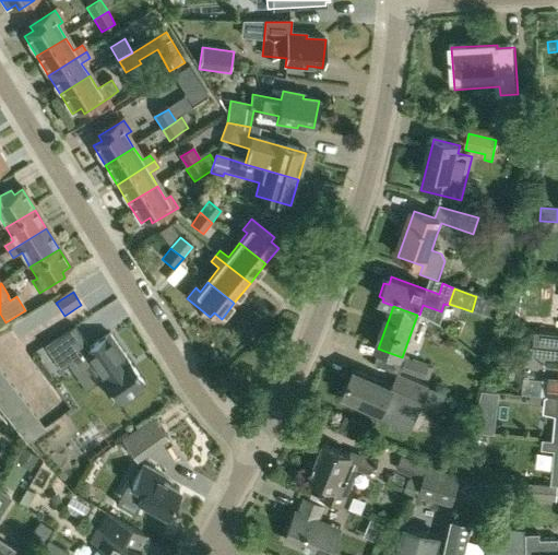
[(45,345),(44,346),(61,372),(68,367),(86,392),(102,381),(117,403),(121,400),(125,404),(143,391),(140,387),(144,385),(110,337),(91,350),(74,327),(45,345)]
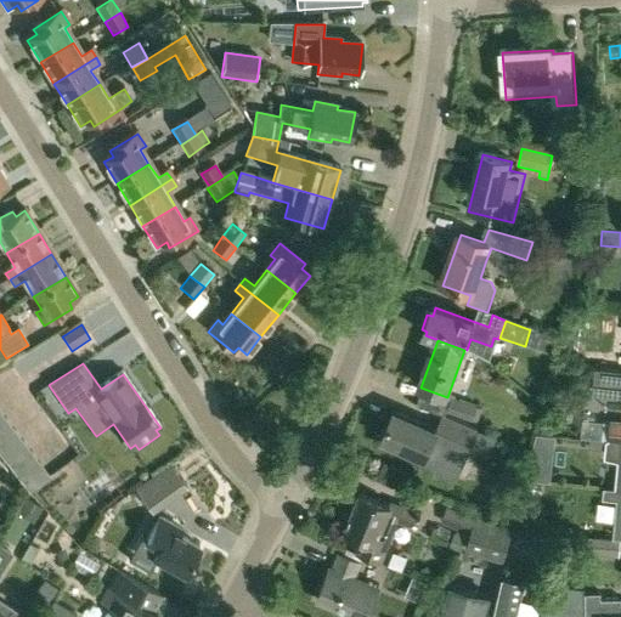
[(620,423),(614,423),(611,443),(620,443),(620,374),(607,373),(604,397),(620,398),(620,423)]
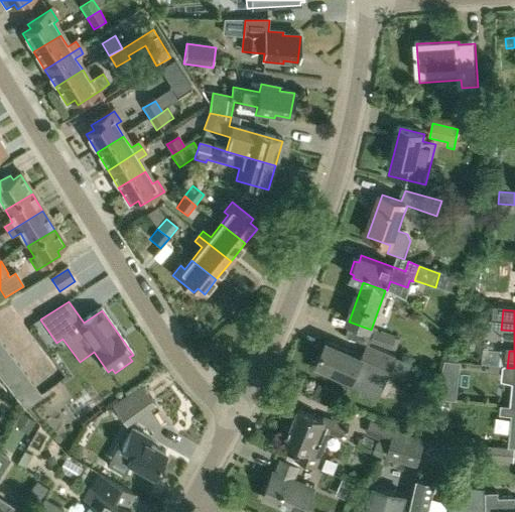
[(372,344),(393,352),(397,340),(376,333),(372,344)]
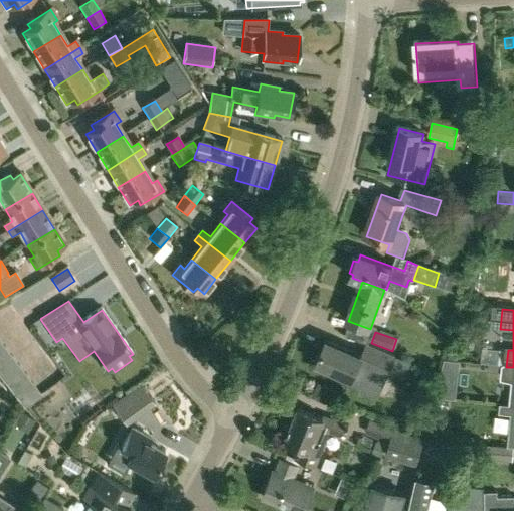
[(41,395),(0,342),(0,377),(24,408),(41,395)]
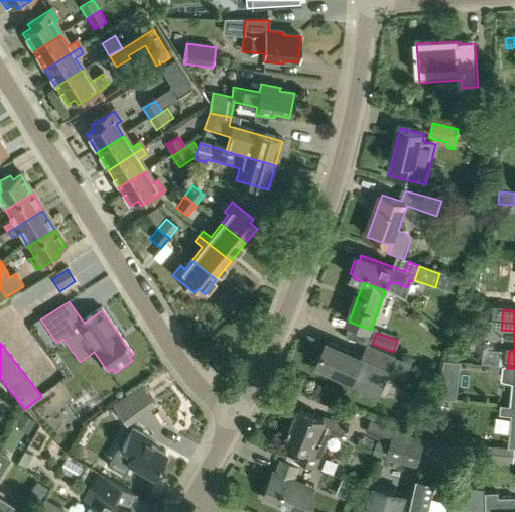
[(328,343),(318,366),(359,383),(357,388),(380,398),(391,373),(407,380),(413,365),(369,346),(364,359),(362,358),(328,343)]
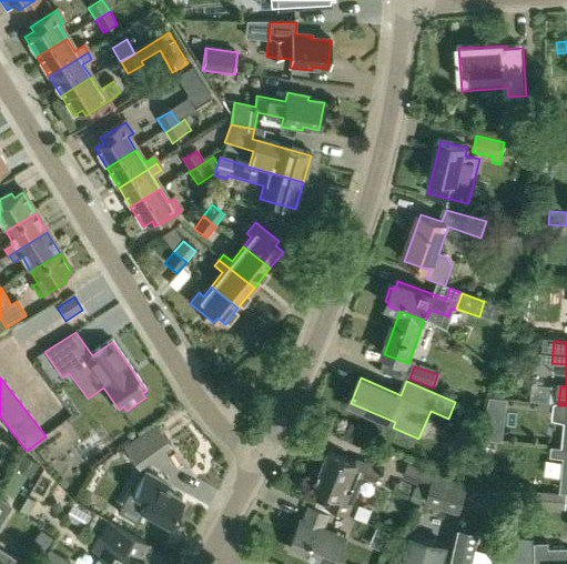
[(566,405),(558,405),(547,404),(547,405),(539,404),(538,413),(554,414),(553,422),(565,425),(563,449),(566,449),(566,405)]
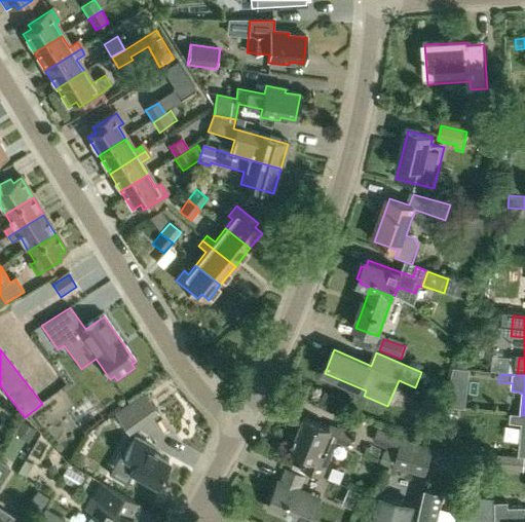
[(144,394),(114,415),(128,435),(158,413),(144,394)]
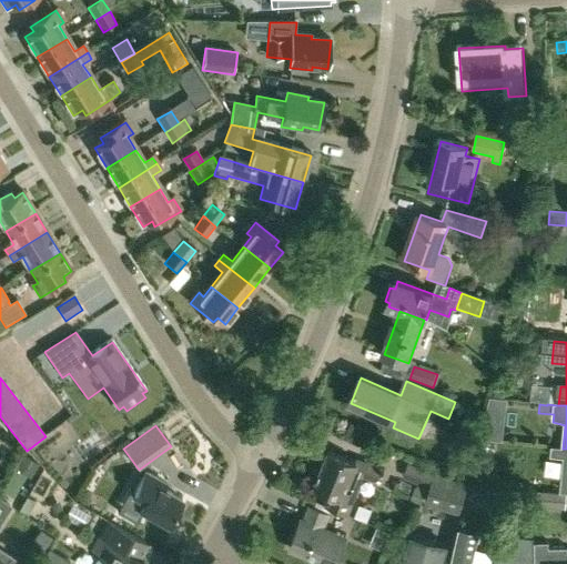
[(566,449),(563,449),(553,447),(552,459),(566,461),(566,449)]
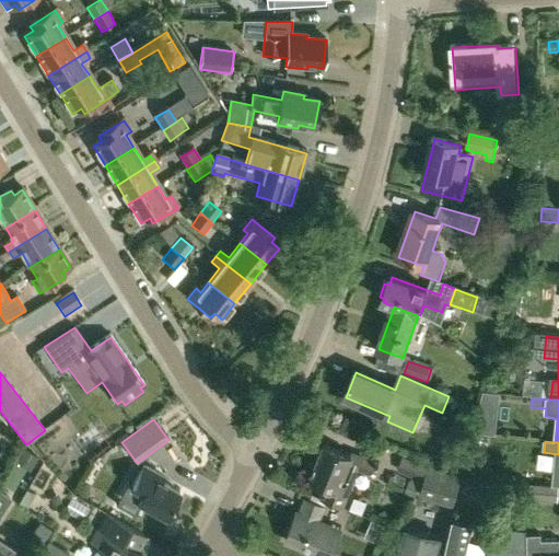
[(373,476),(379,464),(359,456),(358,459),(326,446),(311,483),(327,488),(322,500),(345,509),(360,471),(373,476)]
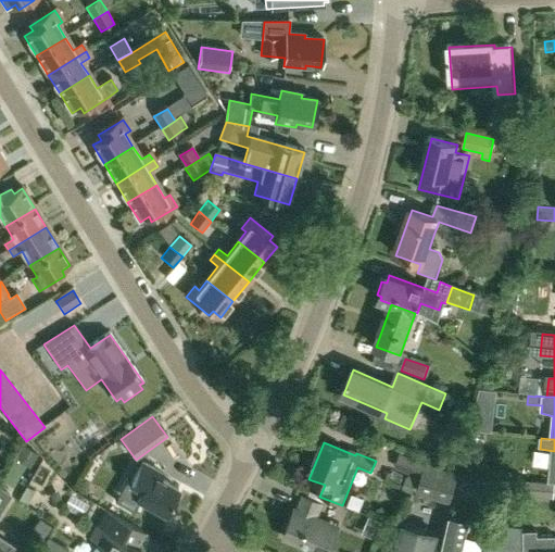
[(400,456),(394,471),(408,476),(410,476),(418,479),(424,466),(400,456)]
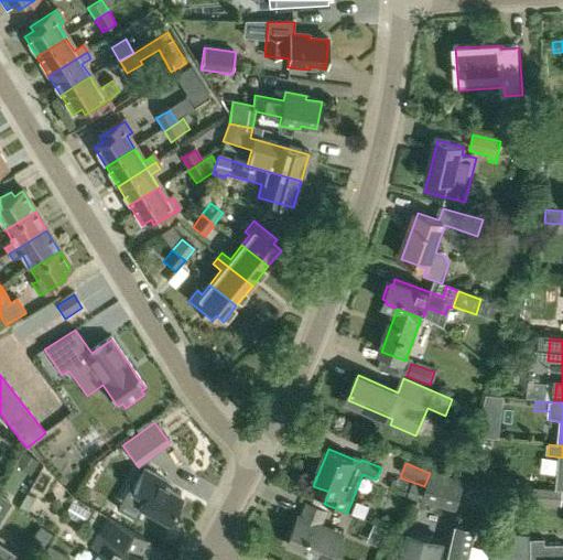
[(130,488),(117,510),(137,521),(143,509),(166,524),(181,498),(163,487),(165,483),(144,471),(136,486),(133,491),(130,488)]
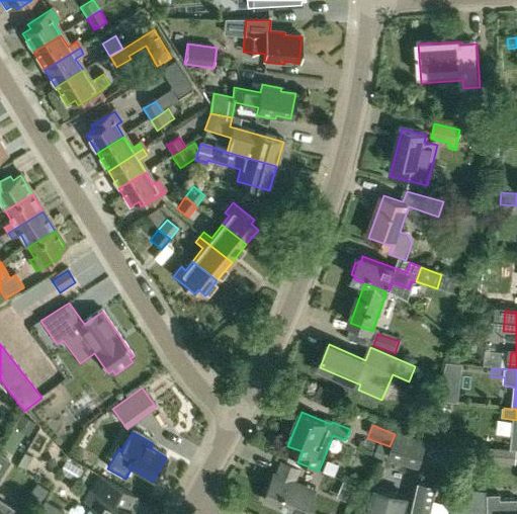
[(389,460),(421,469),(427,446),(396,437),(389,460)]
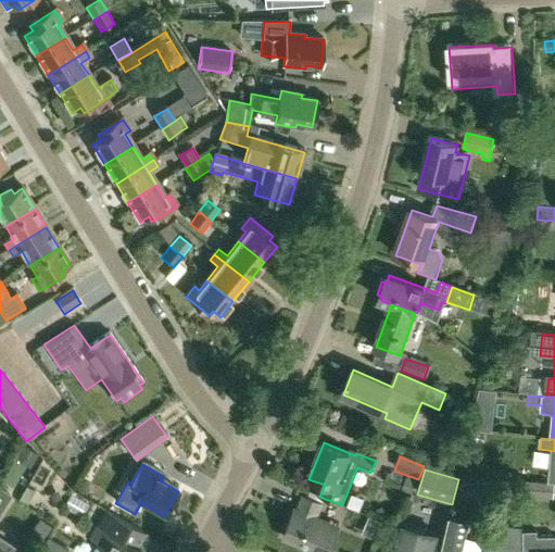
[(554,501),(554,486),(524,483),(521,499),(554,501)]
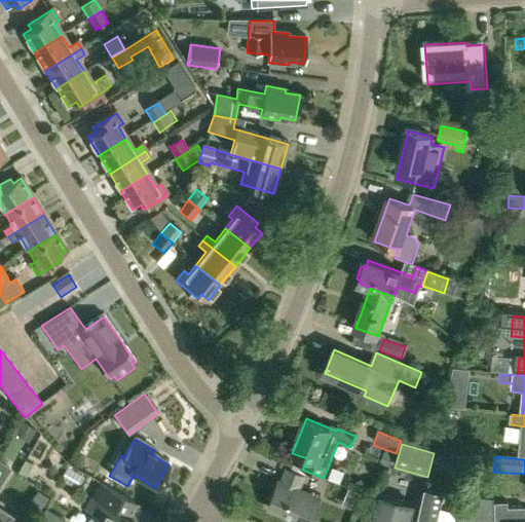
[(0,467),(0,489),(10,473),(0,467)]
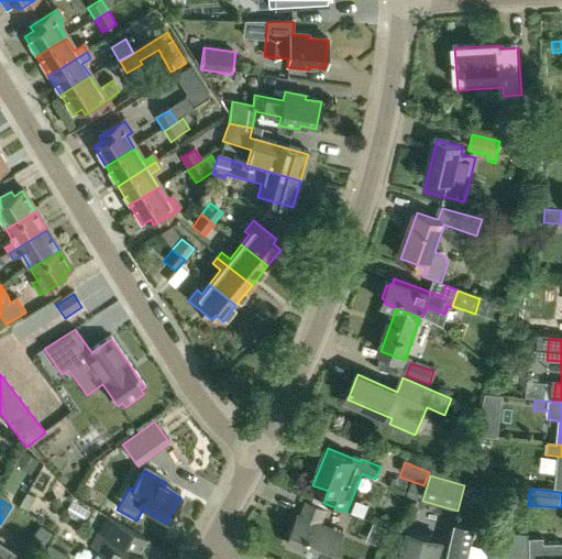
[(90,513),(73,503),(66,515),(84,525),(90,513)]
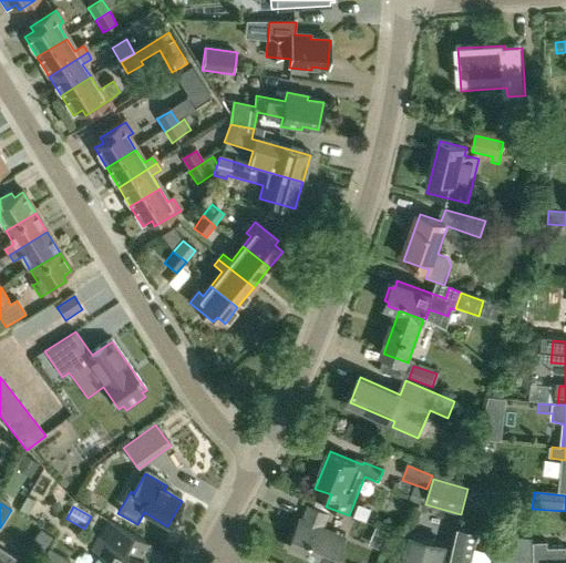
[(337,562),(345,542),(335,538),(337,534),(325,529),(330,515),(309,507),(304,521),(301,520),(290,549),(323,562),(337,562)]
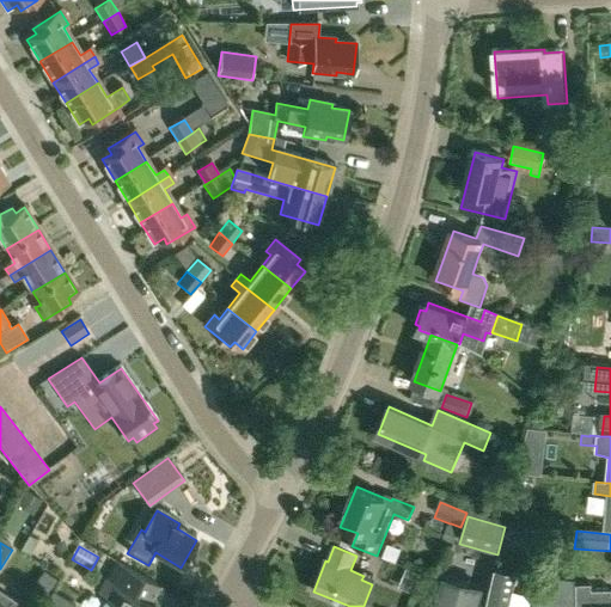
[(152,606),(136,596),(145,581),(156,587),(157,586),(117,564),(101,595),(118,605),(117,606),(152,606)]
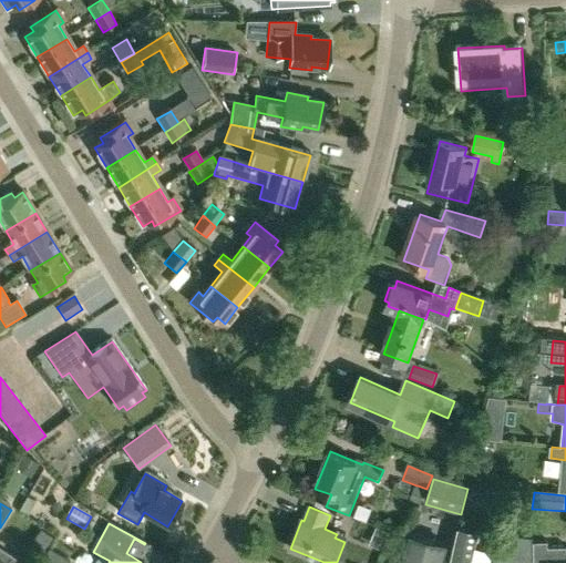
[(479,530),(460,525),(451,562),(471,562),(479,530)]
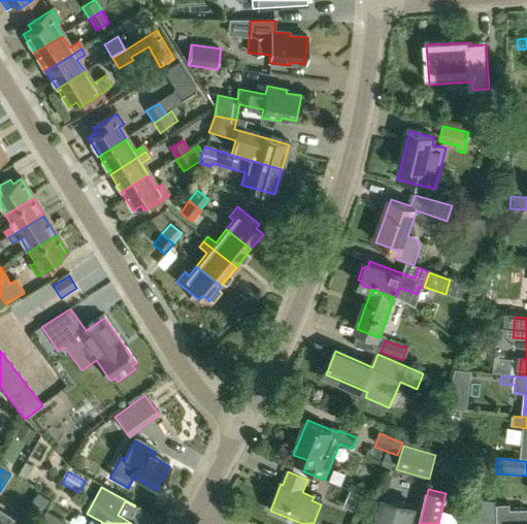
[(410,523),(416,508),(384,498),(377,522),(382,523),(410,523)]
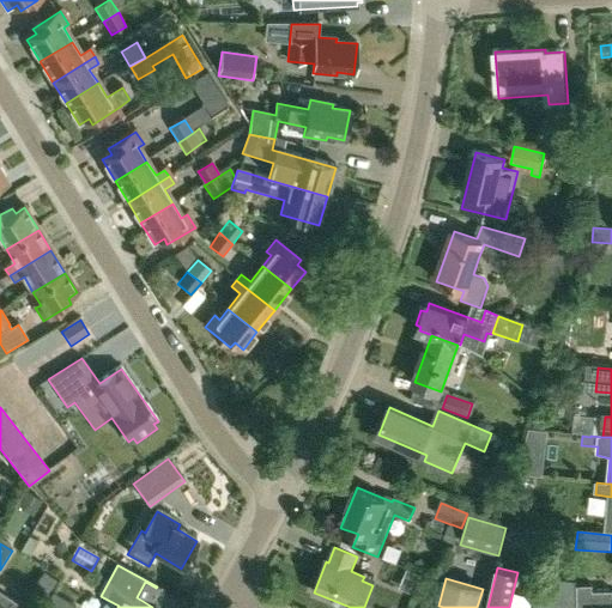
[(611,591),(593,593),(593,587),(577,587),(577,607),(611,607),(611,591)]
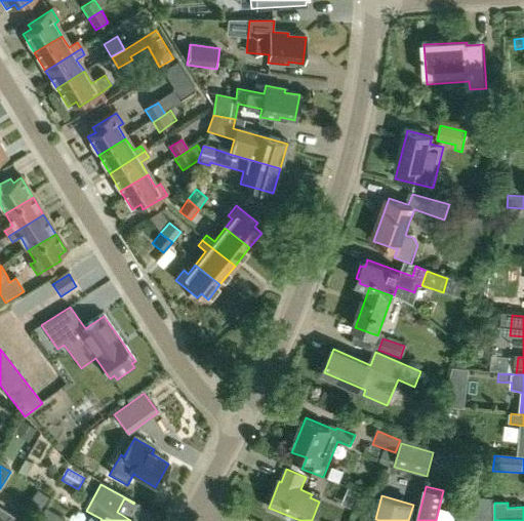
[(17,520),(0,508),(0,520),(17,520)]
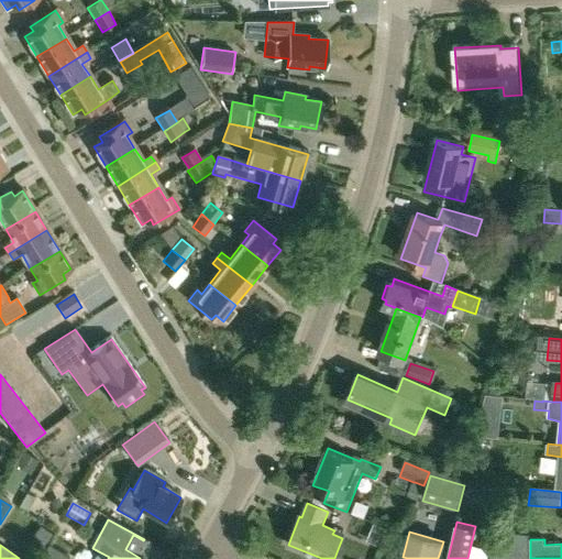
[(68,558),(48,546),(42,557),(44,558),(68,558)]
